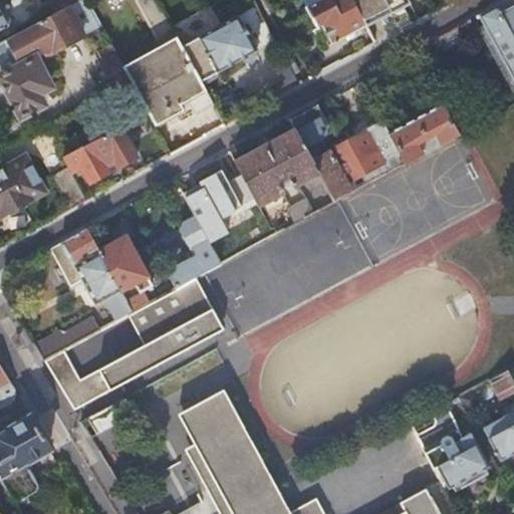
[(46,0),(54,13),(68,6),(64,0),(46,0)]
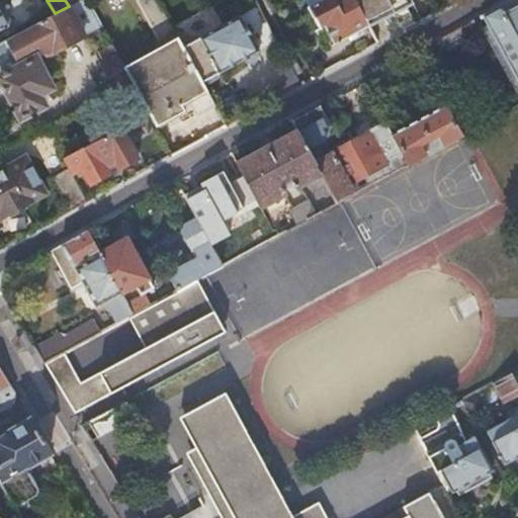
[(80,0),(69,6),(76,19),(94,9),(89,0),(80,0)]
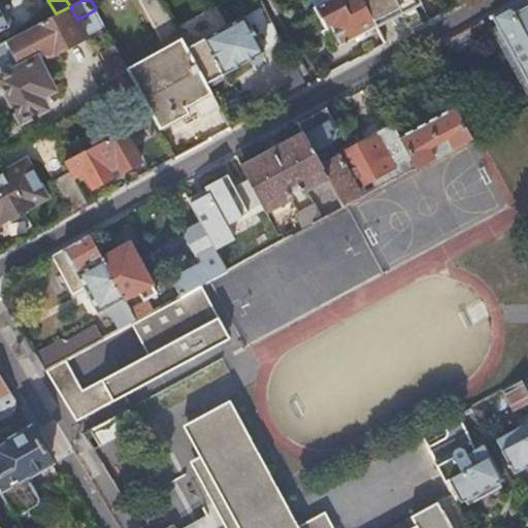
[(177,32),(160,0),(139,0),(163,40),(177,32)]
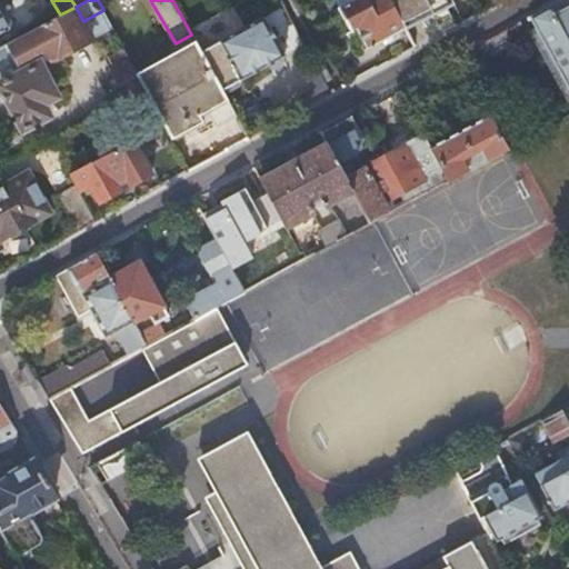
[(403,29),(388,0),(356,0),(341,9),(352,31),(357,29),(368,48),(403,29)]
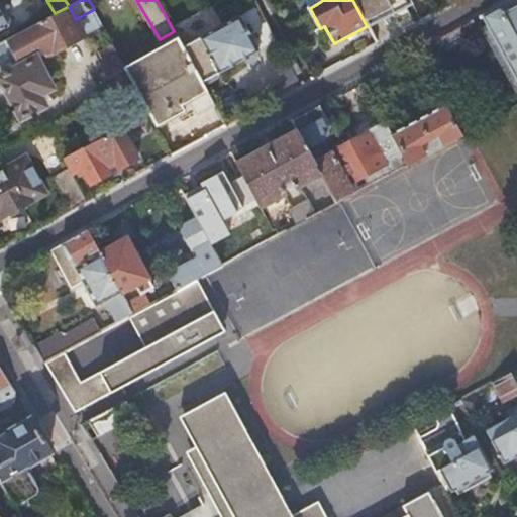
[(352,0),(367,26),(391,13),(405,5),(411,1),(410,0),(352,0)]
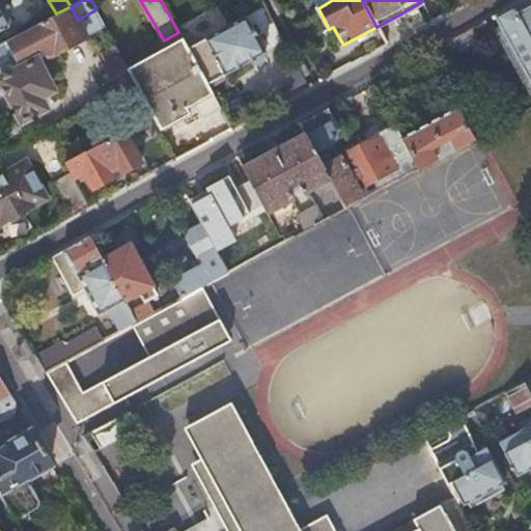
[(416,5),(401,14),(407,24),(421,16),(416,5)]
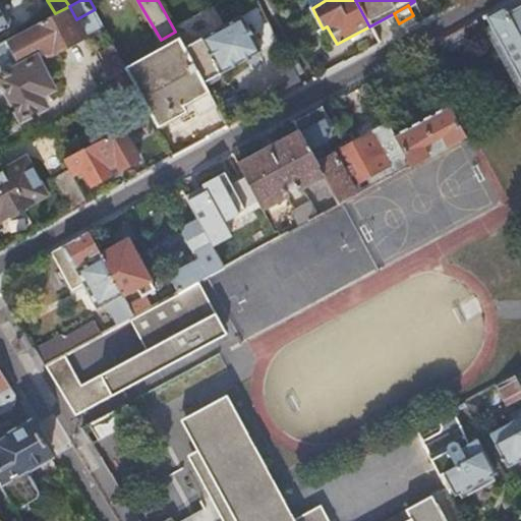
[(520,81),(520,40),(520,38),(508,13),(503,5),(485,15),(520,81)]
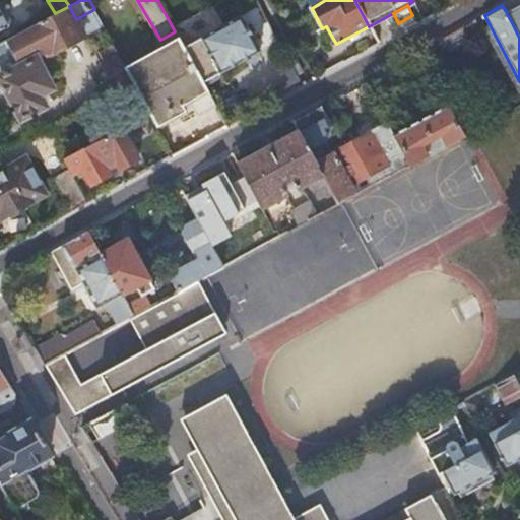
[(519,5),(507,13),(519,38),(519,37),(519,5)]
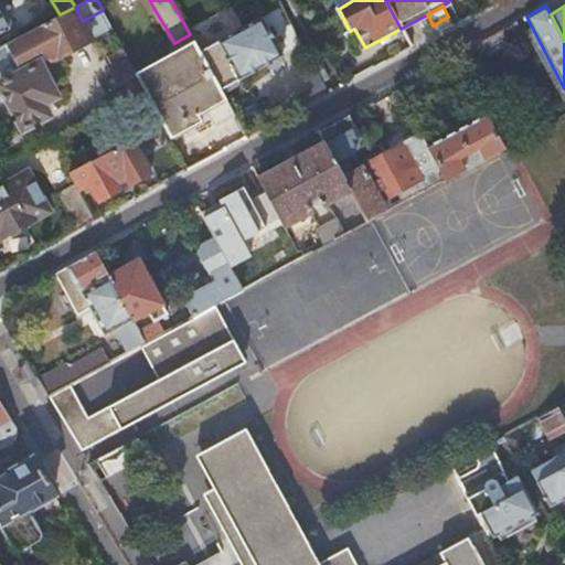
[(60,14),(0,45),(0,83),(1,82),(25,127),(50,113),(43,102),(57,94),(39,57),(51,51),(55,59),(93,39),(83,21),(75,7),(60,14)]
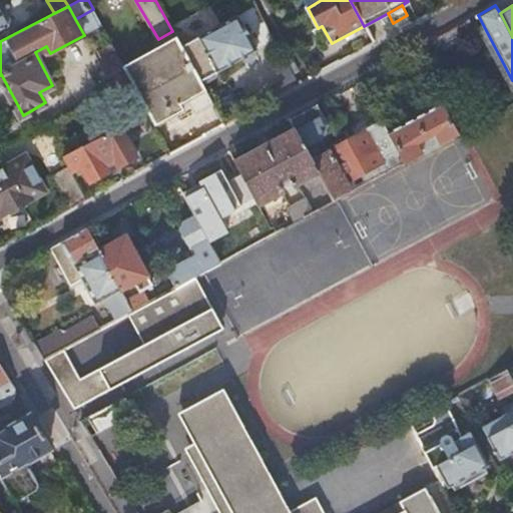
[(0,29),(10,24),(0,7),(0,29)]
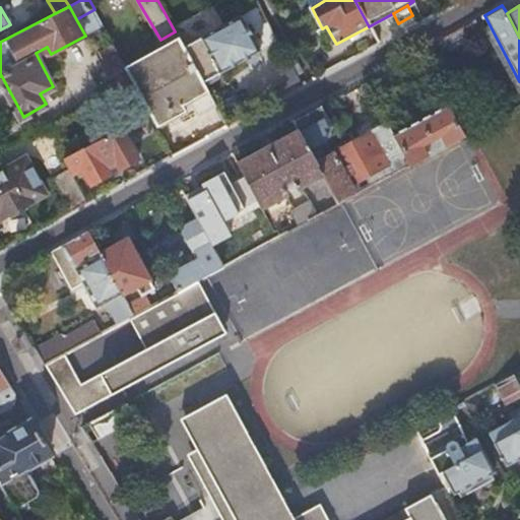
[(183,47),(203,82),(209,84),(219,78),(219,73),(261,50),(241,14),(183,47)]
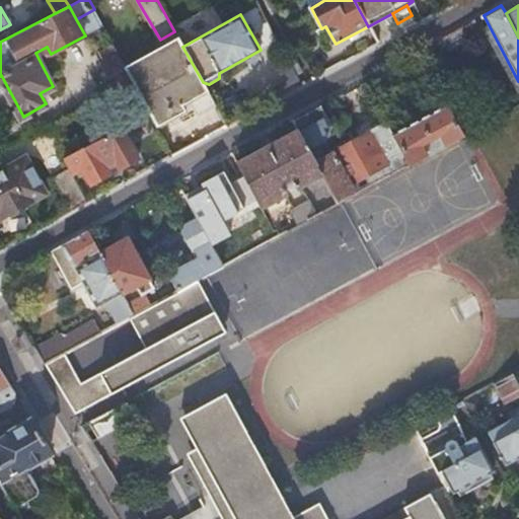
[(464,25),(438,40),(444,50),(469,35),(464,25)]
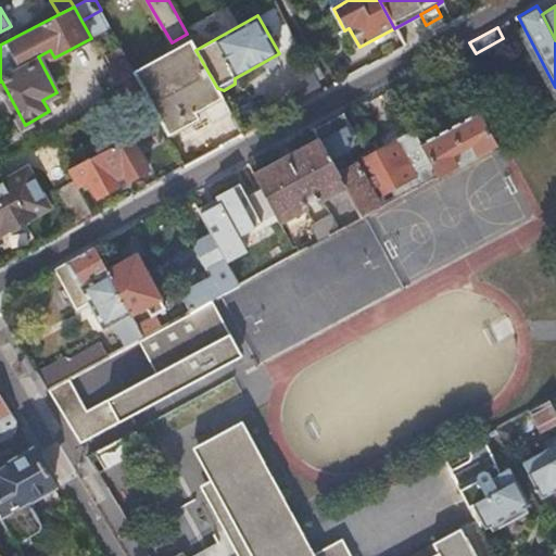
[(349,28),(344,30),(355,49),(359,47),(349,28)]
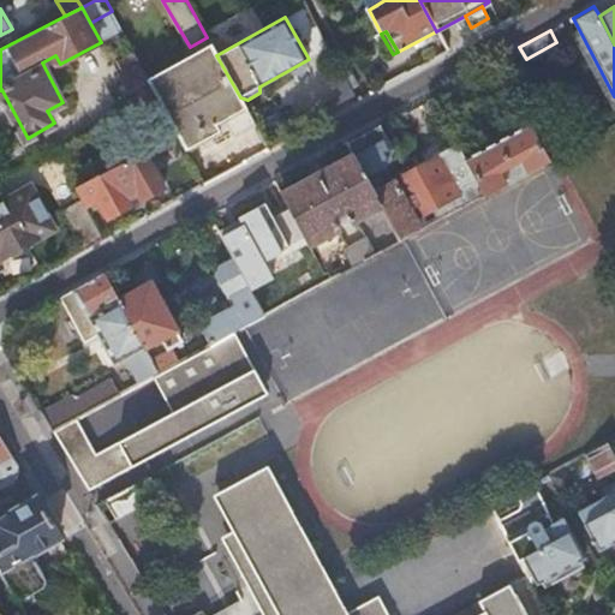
[(238,135),(256,126),(240,97),(216,55),(210,45),(148,78),(157,96),(178,131),(187,150),(222,131),(219,124),(230,118),(238,135)]
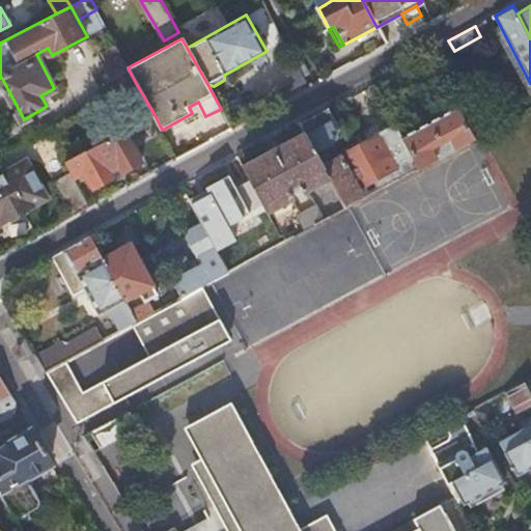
[(126,88),(136,83),(128,67),(115,45),(104,52),(110,63),(107,64),(120,91),(126,88)]
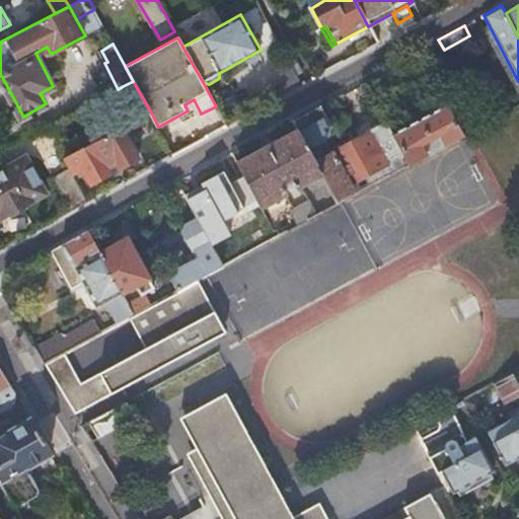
[(123,126),(150,110),(133,81),(123,86),(132,103),(115,114),(122,127),(123,126)]
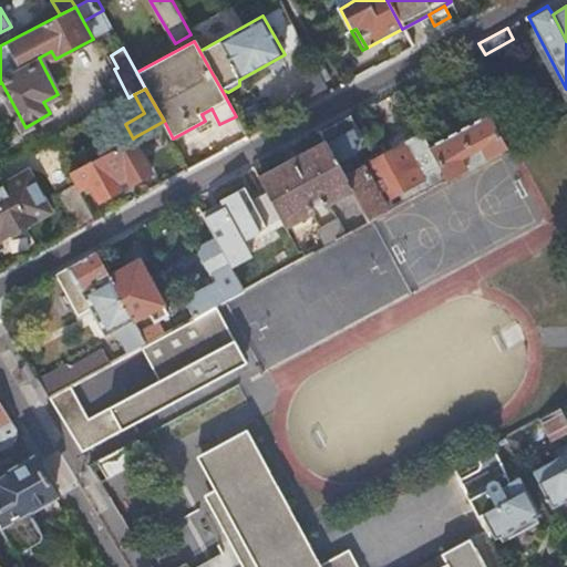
[(501,106),(486,114),(505,147),(518,140),(501,106)]
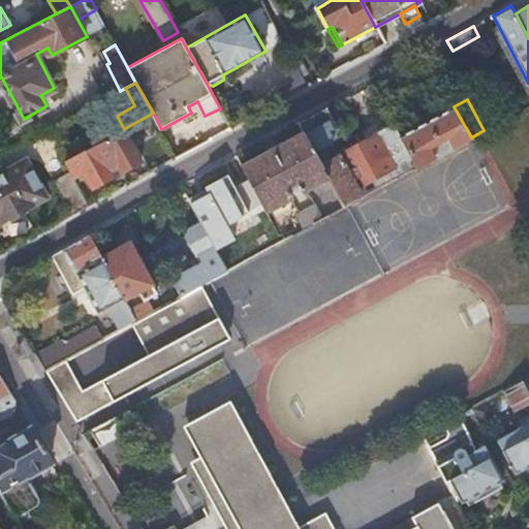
[(327,106),(299,121),(305,133),(315,152),(330,145),(334,139),(335,134),(332,129),(337,126),(327,106)]
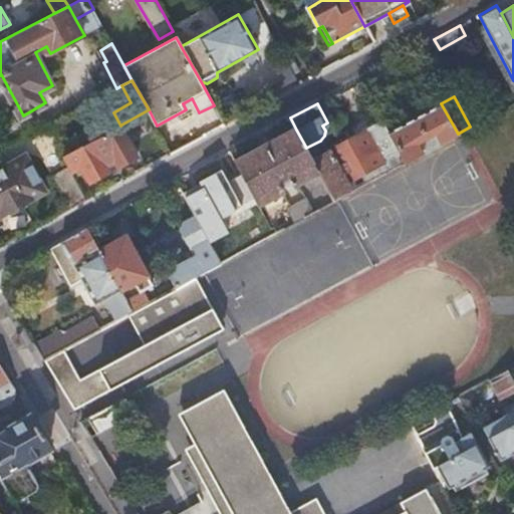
[(389,133),(405,163),(423,153),(418,144),(427,139),(435,134),(440,144),(458,134),(441,103),(389,133)]
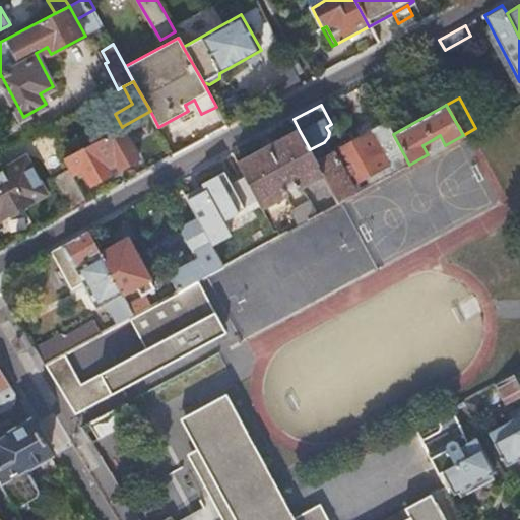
[(323,174),(338,203),(341,201),(353,195),(348,185),(366,176),(369,180),(373,178),(371,173),(383,167),(388,176),(409,165),(393,134),(387,124),(317,163),(323,174)]
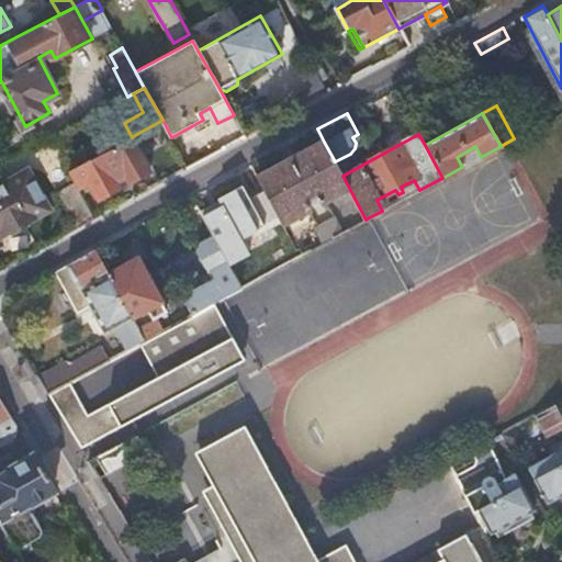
[(109,149),(70,170),(79,187),(89,182),(98,200),(121,187),(115,179),(124,175),(130,182),(150,170),(133,136),(132,137),(128,139),(128,141),(110,150),(109,149)]
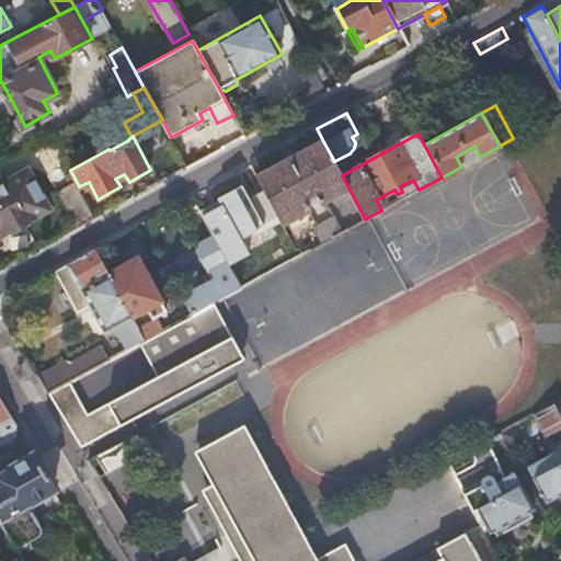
[(323,141),(258,178),(262,186),(273,205),(283,222),(316,205),(315,203),(319,199),(321,203),(348,187),(342,175),(334,161),(323,141)]
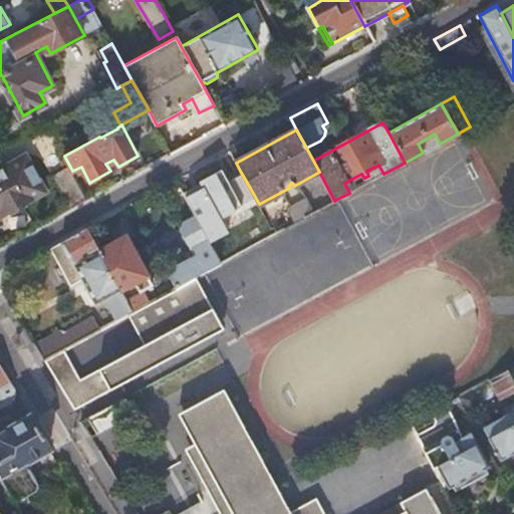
[(0,168),(0,214),(47,189),(28,154),(0,168)]
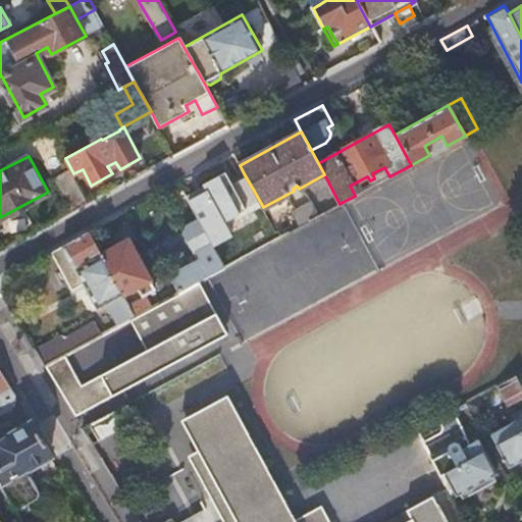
[(70,212),(89,203),(73,173),(65,158),(58,162),(62,171),(67,176),(68,178),(56,186),(70,212)]
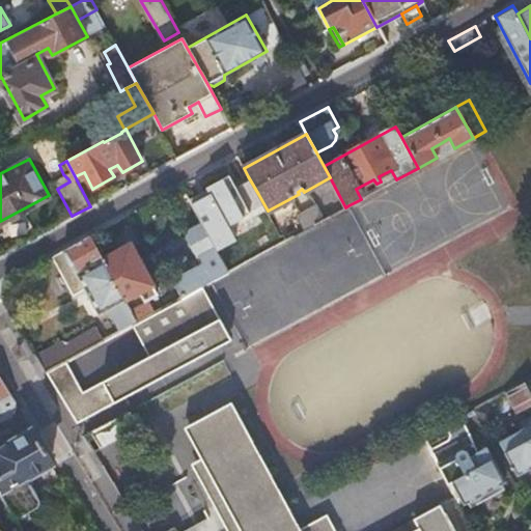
[(258,194),(248,176),(235,183),(246,201),(258,194)]
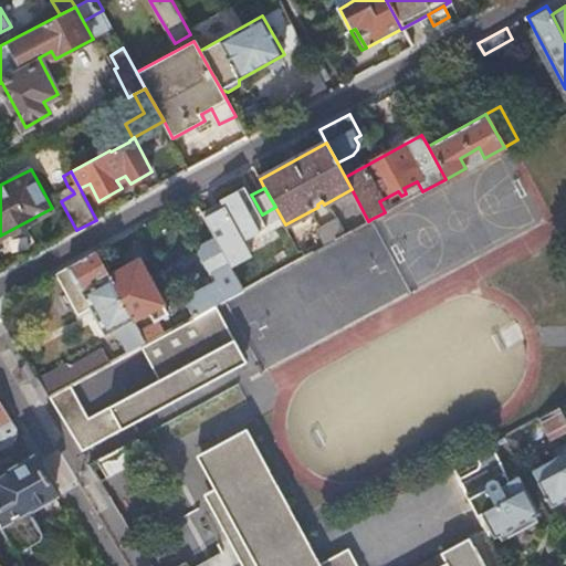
[(262,215),(269,229),(275,224),(293,255),(300,252),(285,224),(275,207),(262,215)]
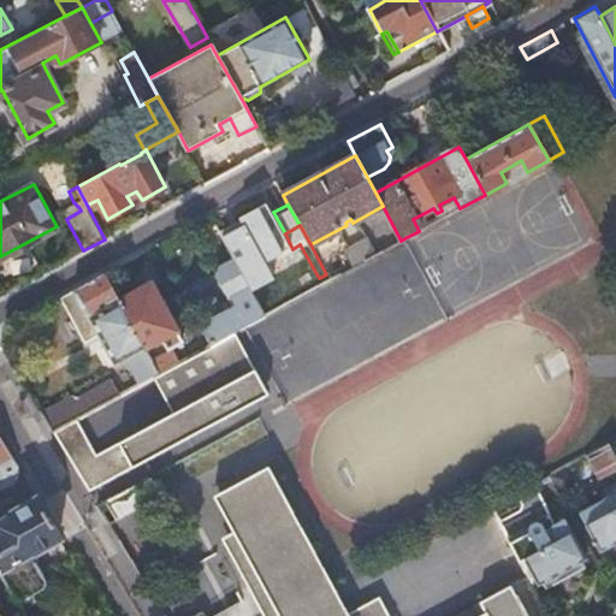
[(345,250),(354,267),(365,261),(375,255),(367,238),(345,250)]
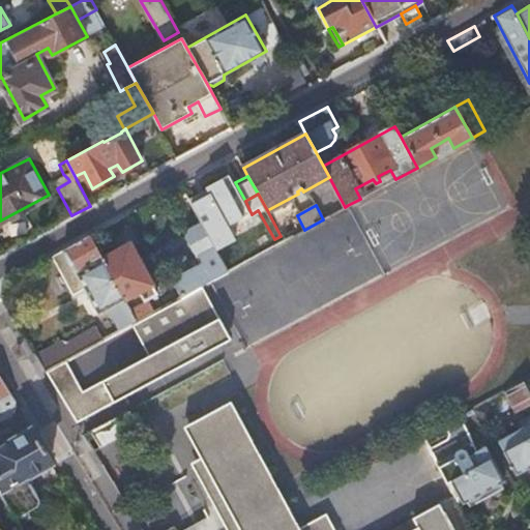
[(211,240),(228,271),(287,239),(284,234),(281,236),(274,239),(258,210),(252,214),(223,231),(224,233),(211,240)]
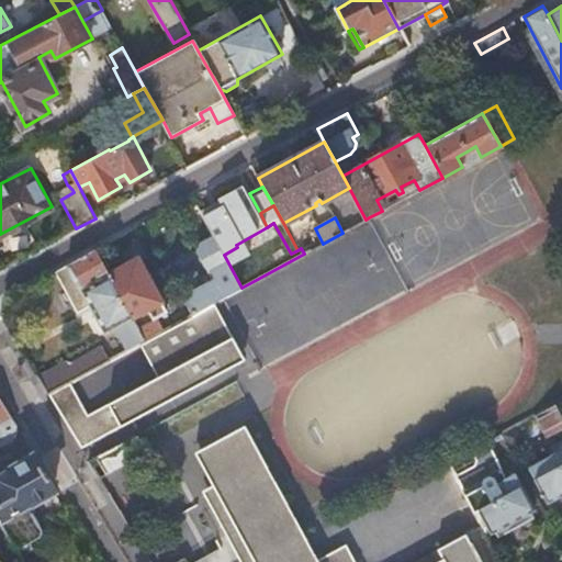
[(192,315),(214,303),(242,288),(224,255),(213,234),(200,240),(195,251),(211,281),(182,296),(192,315)]
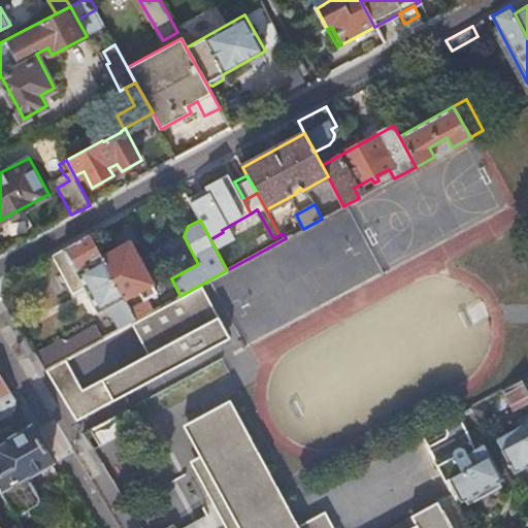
[(90,234),(52,255),(73,294),(84,288),(98,311),(109,305),(121,328),(131,322),(136,320),(124,297),(102,257),(90,234)]
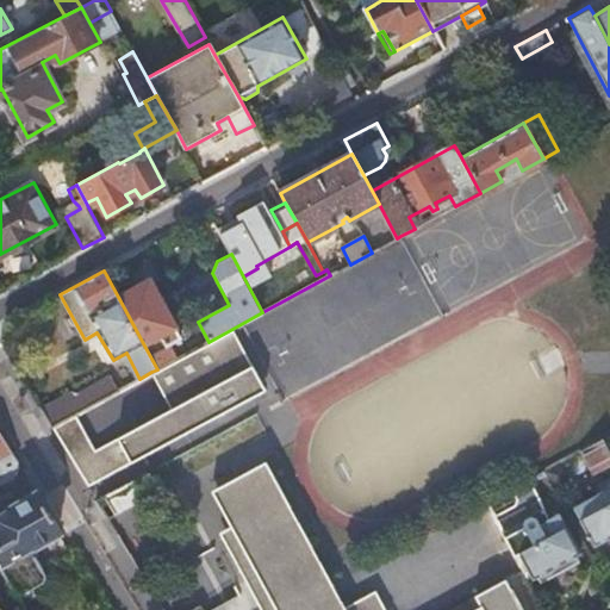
[(150,280),(118,297),(143,343),(160,335),(167,346),(182,337),(150,280)]
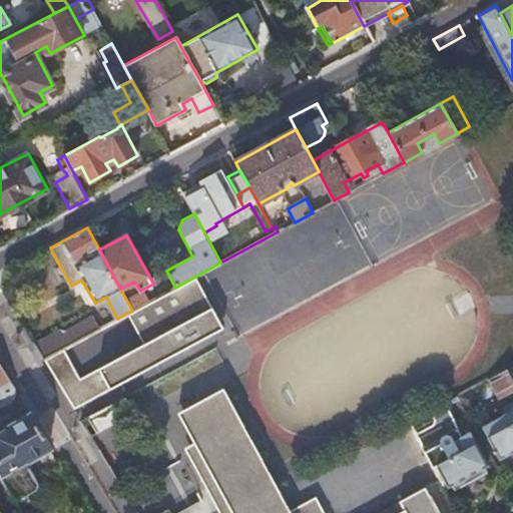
[(195,277),(175,288),(132,311),(127,313),(144,342),(60,388),(73,409),(224,329),(195,277)]
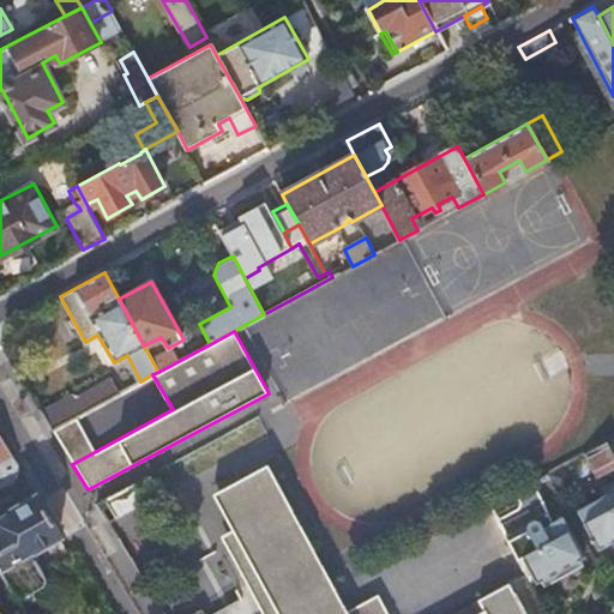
[(140,381),(127,355),(114,362),(106,377),(115,396),(140,381)]
